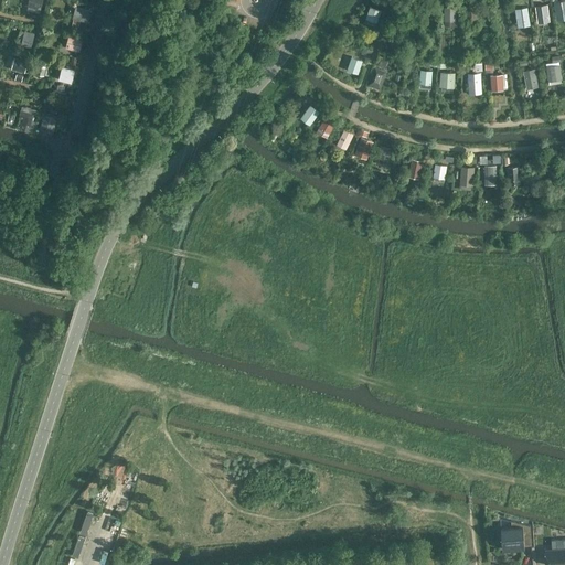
[(84,6),(70,2),(66,13),(81,18),(84,6)]
